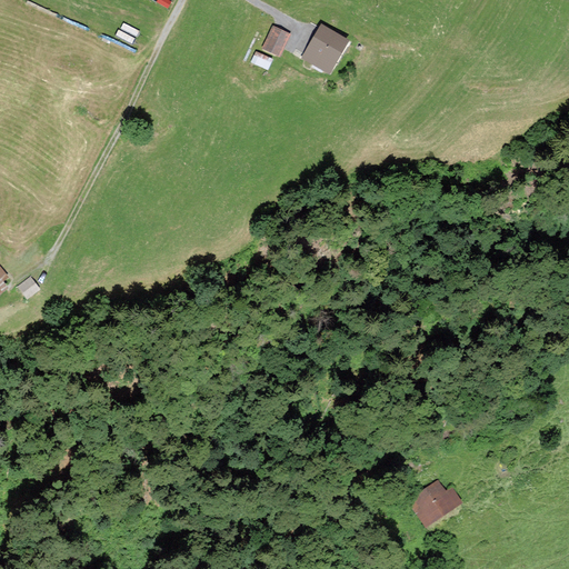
[(348,42),(322,27),(305,58),(330,72),(348,42)]
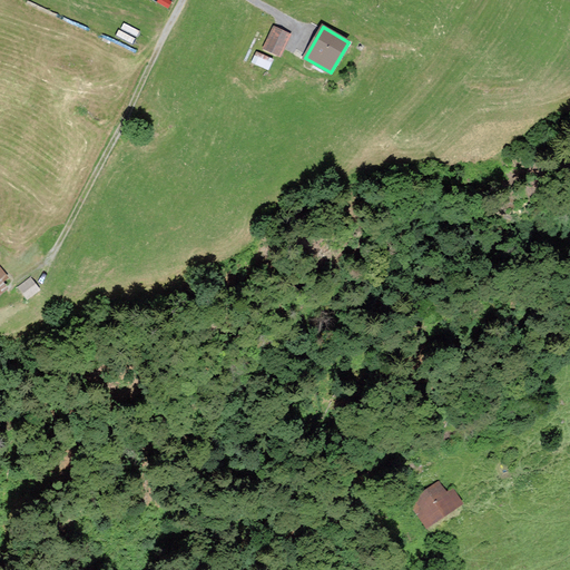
[(290,36),(274,29),(265,49),(279,56),(290,36)]
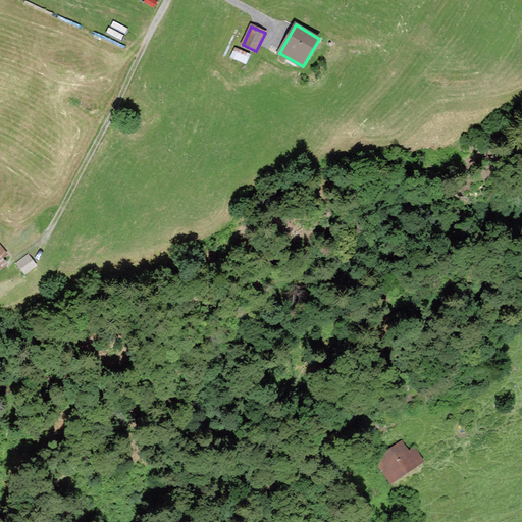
[(249,55),(236,49),(232,57),(246,63),(249,55)]
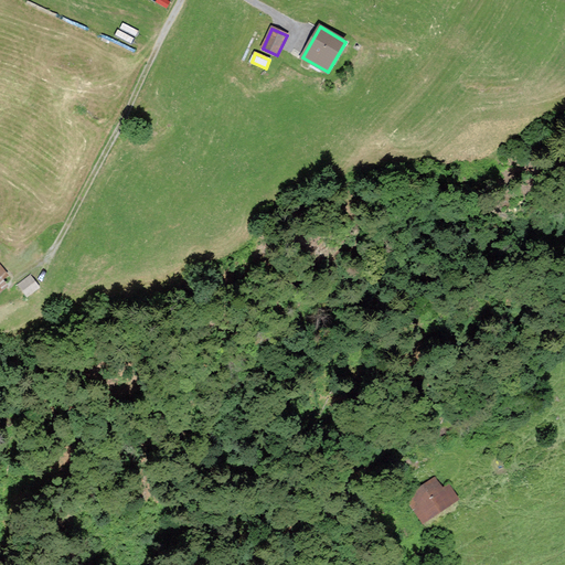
[(39,288),(30,277),(19,285),(28,297),(39,288)]
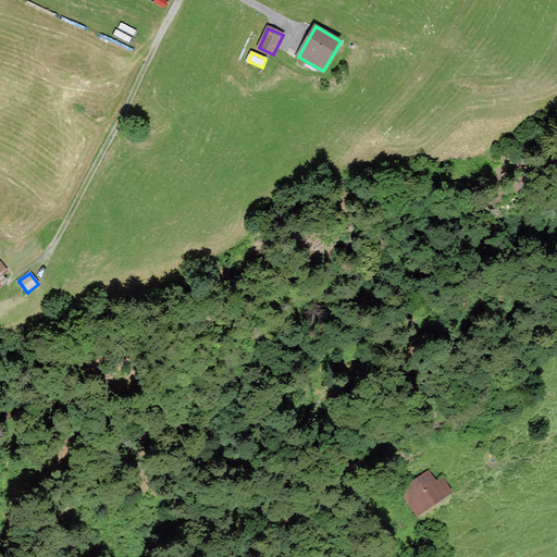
[(404,491),(419,516),(454,493),(444,479),(435,484),(429,474),(404,491)]
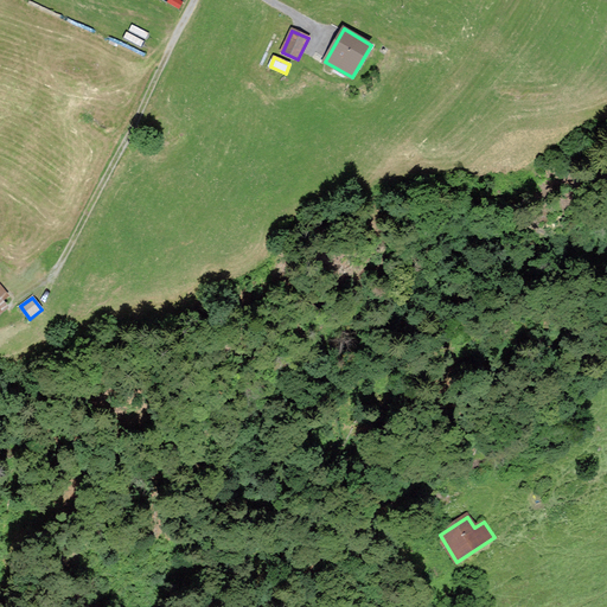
All buildings are outlined.
